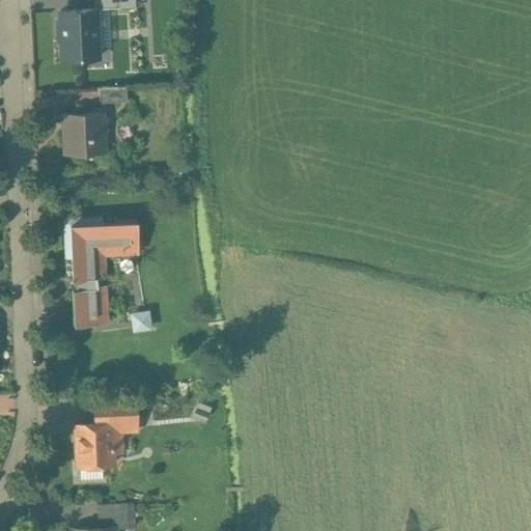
[(169,0),(156,0),(156,9),(170,9),(169,0)]
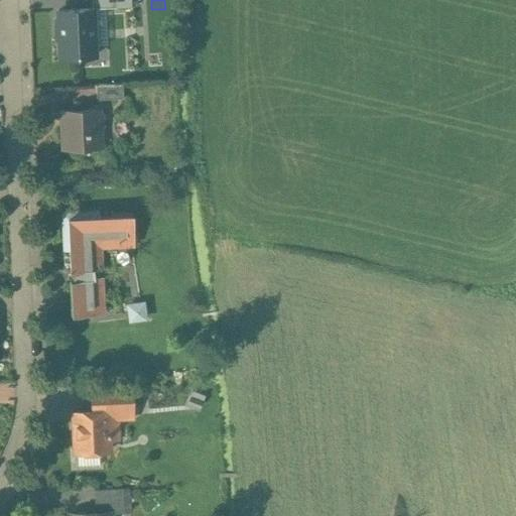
[(93,9),(57,11),(59,57),(95,55),(93,9)]
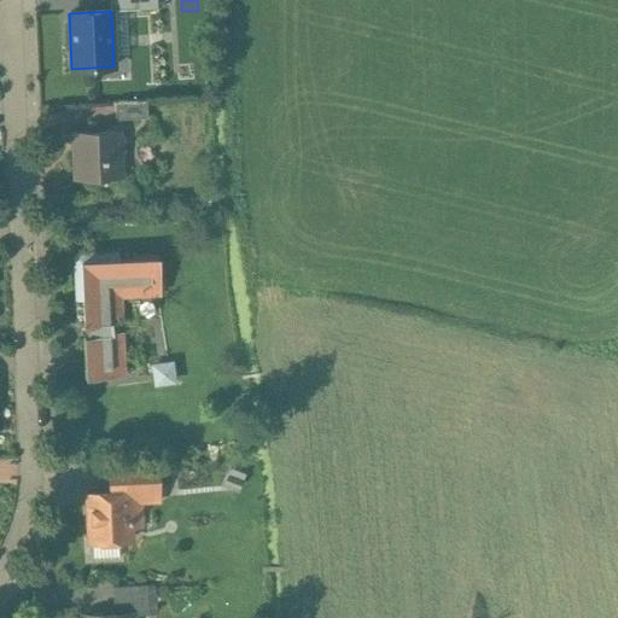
[(146,100),(115,103),(116,120),(147,117),(146,100)]
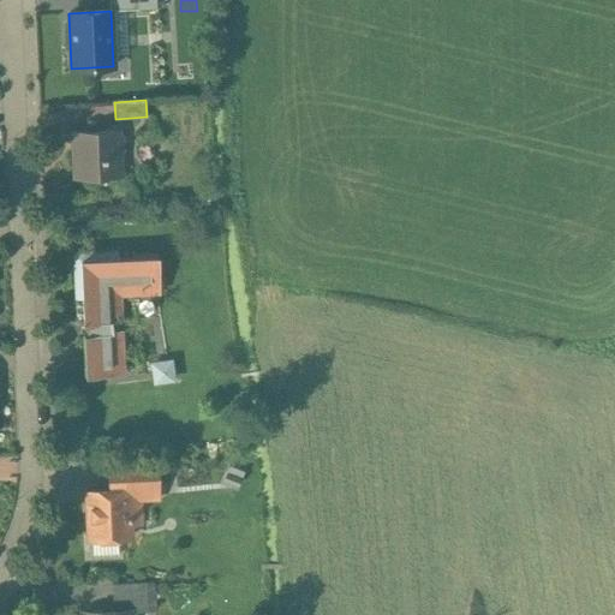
[(117,131),(75,132),(77,177),(96,175),(101,180),(114,180),(118,175),(118,156),(123,150),(121,137),(117,133),(117,131)]
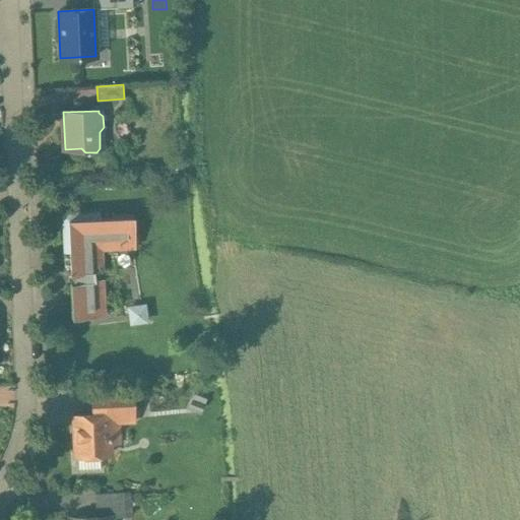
[(100,212),(61,214),(63,252),(69,252),(70,276),(73,275),(74,283),(94,281),(93,273),(104,271),(103,251),(135,249),(133,216),(100,218),(100,212)]
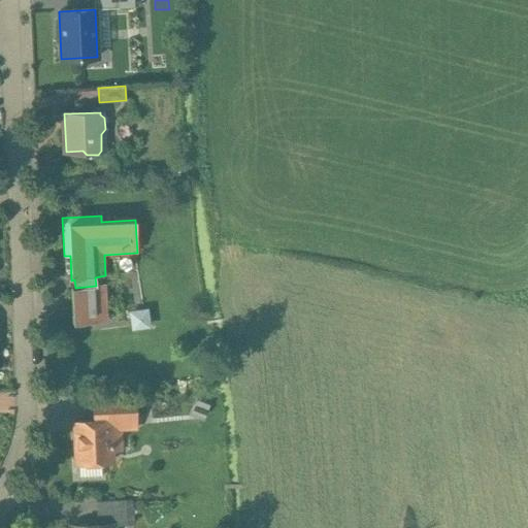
[(75,288),(72,289),(73,323),(107,322),(105,285),(96,286),(75,288)]
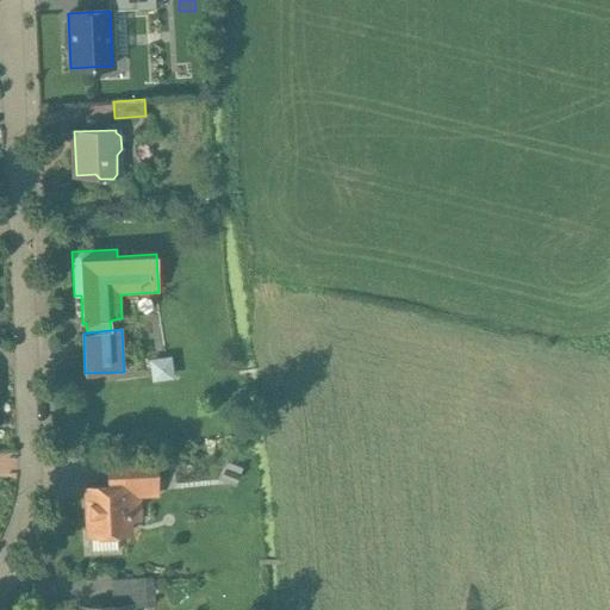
[(150,359),(155,381),(178,378),(173,354),(150,359)]
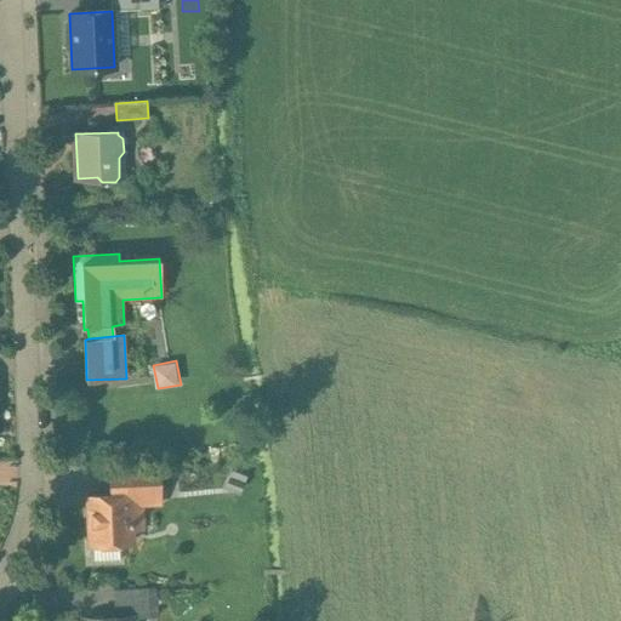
[(159,465),(125,467),(126,495),(140,494),(141,495),(160,495),(159,465)]
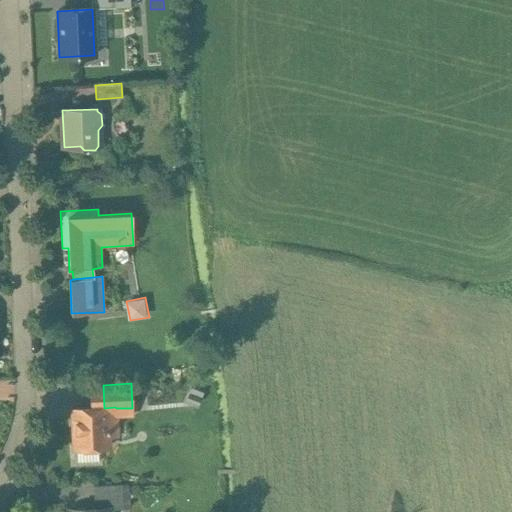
[(104,408),(73,409),(75,449),(107,448),(106,437),(117,436),(116,408),(115,407),(104,408)]
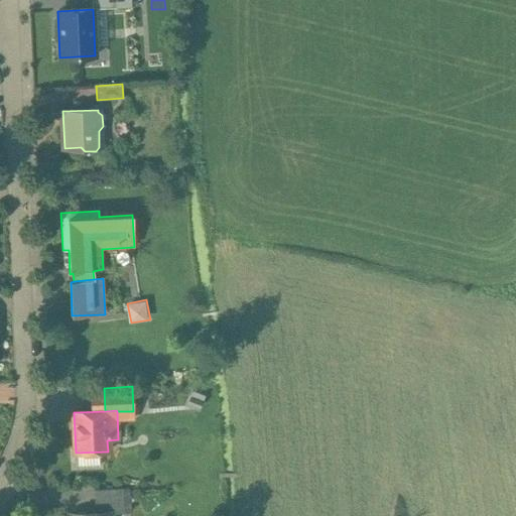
[(122,488),(94,489),(95,513),(108,512),(108,513),(123,513),(122,488)]
